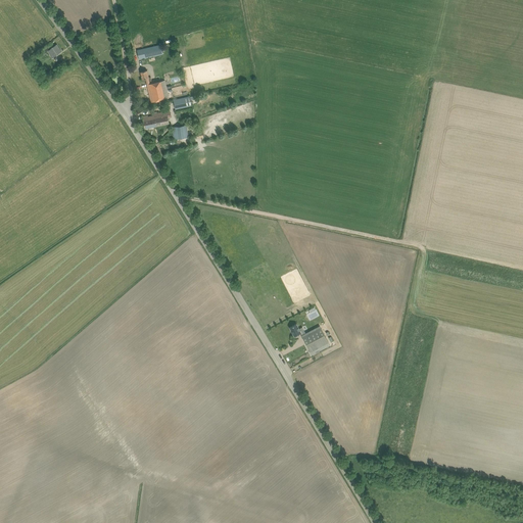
[(53,57),(57,54),(61,51),(57,45),(48,51),(53,57)]
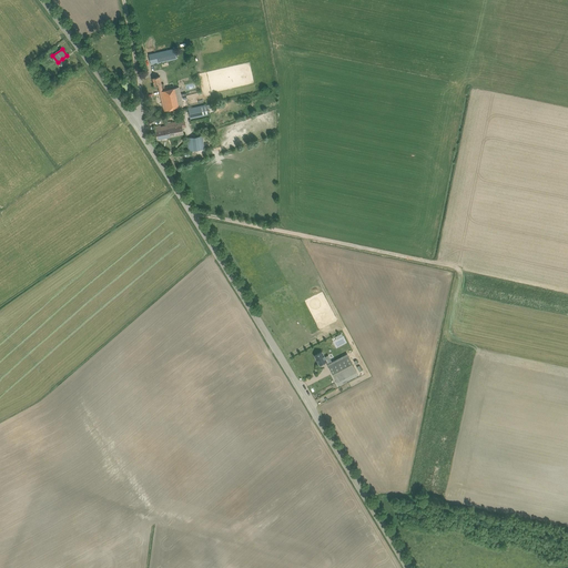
[(151,64),(156,63),(178,59),(175,49),(149,54),(151,64)]
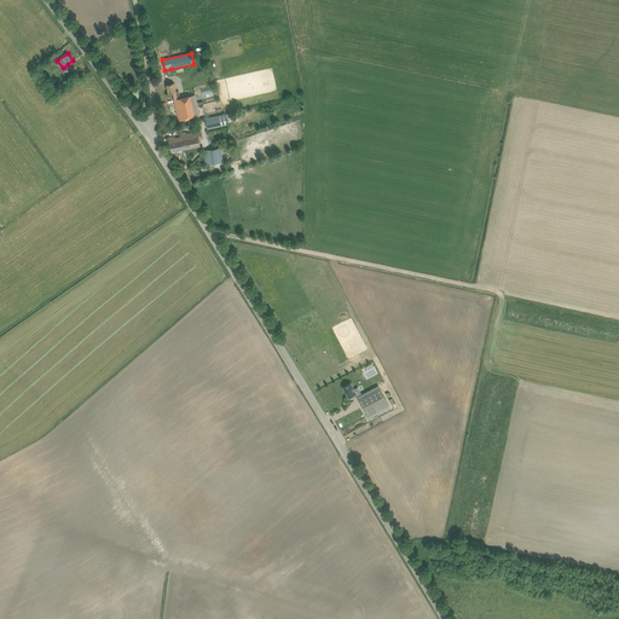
[(179,121),(185,120),(201,116),(196,96),(180,98),(179,91),(177,91),(175,84),(167,85),(168,93),(173,93),(179,121)]
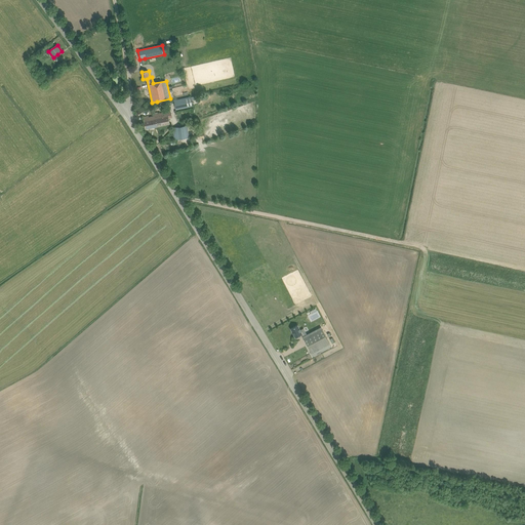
[(176,109),(193,106),(191,97),(174,101),(176,109)]
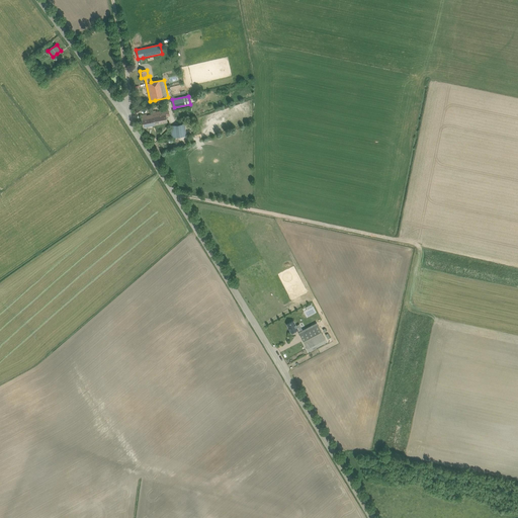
[(146,114),(141,115),(144,126),(149,125),(168,122),(166,116),(170,115),(168,109),(167,109),(167,108),(166,108),(166,109),(165,110),(152,113),(152,114),(147,115),(147,114),(146,114)]
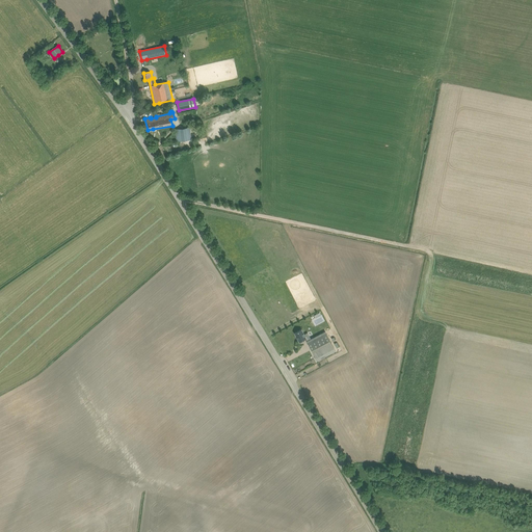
[(192,139),(190,128),(177,130),(178,141),(192,139)]
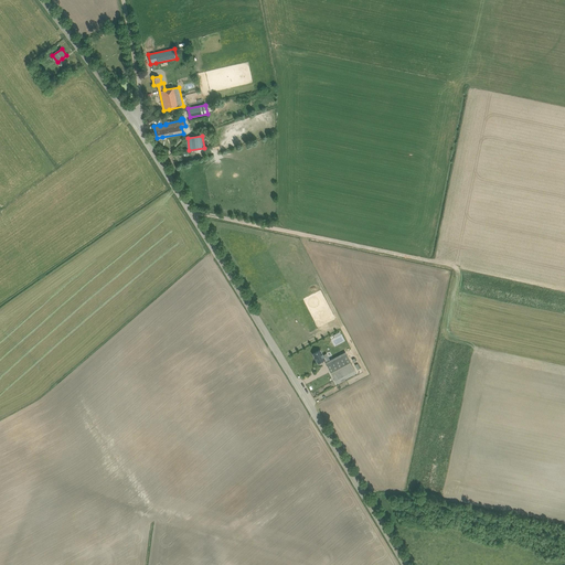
[(337,383),(342,381),(356,373),(345,352),(330,360),(327,353),(323,355),(320,350),(313,353),(316,358),(318,362),(318,363),(324,359),(327,362),(326,362),(337,383)]
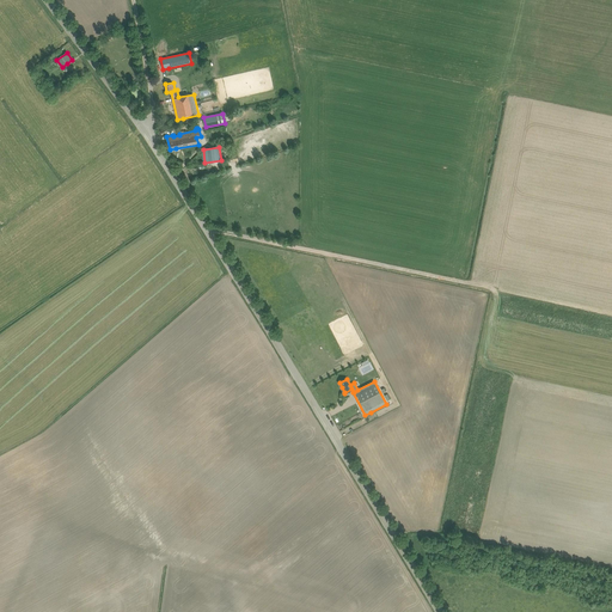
[(274,397),(282,391),(287,387),(282,380),(268,390),(274,397)]
